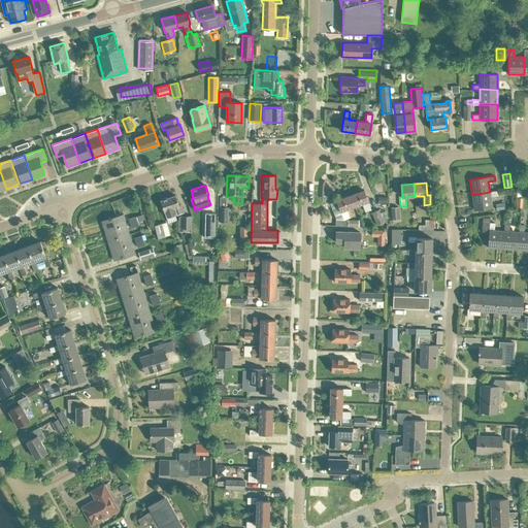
[(350,195),(355,206),(362,203),(365,211),(370,209),(364,190),(350,195)]
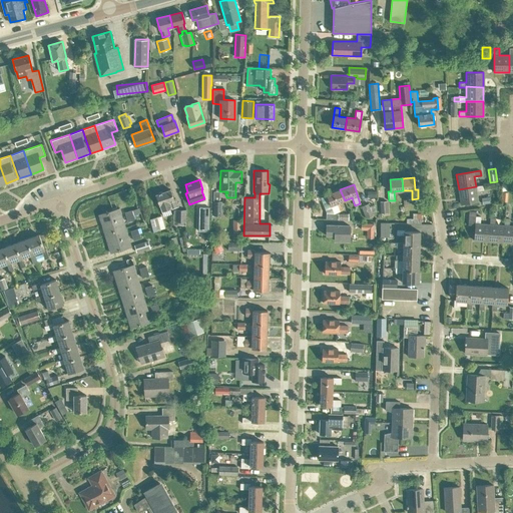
[(483,185),(476,186),(459,189),(461,203),(478,201),(476,191),(483,189),(483,185)]
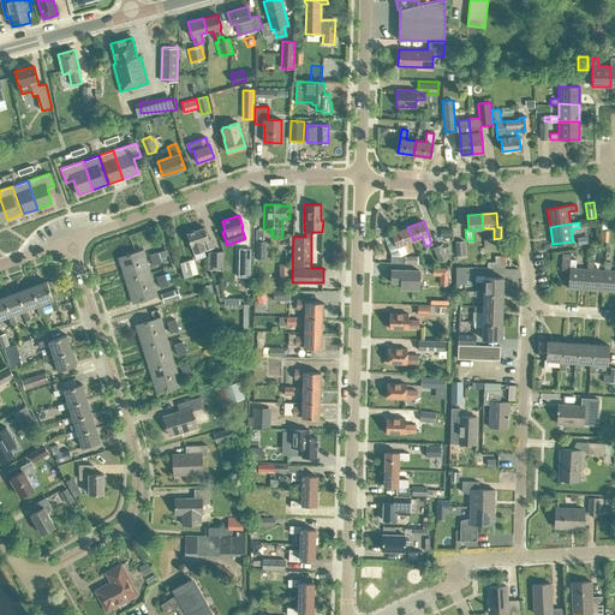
[(204,227),(187,233),(193,252),(196,260),(206,256),(203,250),(206,249),(206,250),(214,248),(212,239),(209,240),(204,227)]
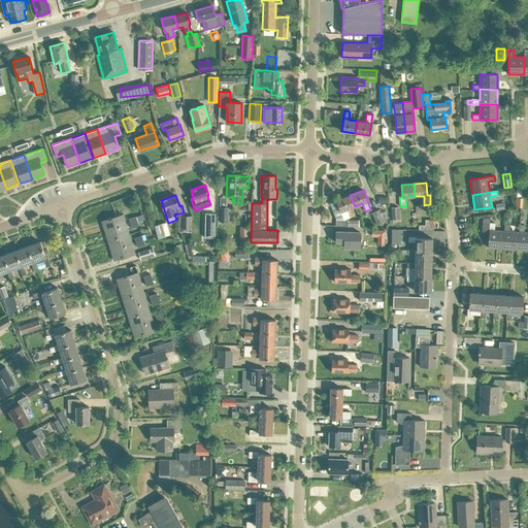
[(355,206),(350,195),(336,200),(343,220),(350,218),(347,209),(355,206)]
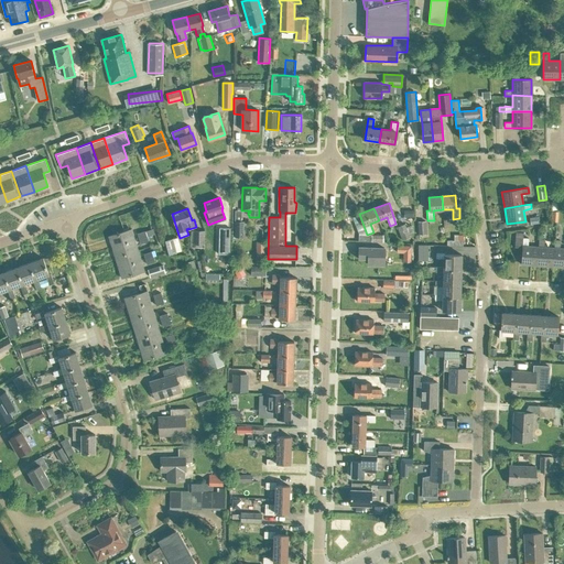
[(241,210),(235,210),(235,221),(234,221),(234,237),(243,237),(243,221),(241,221),(241,210)]
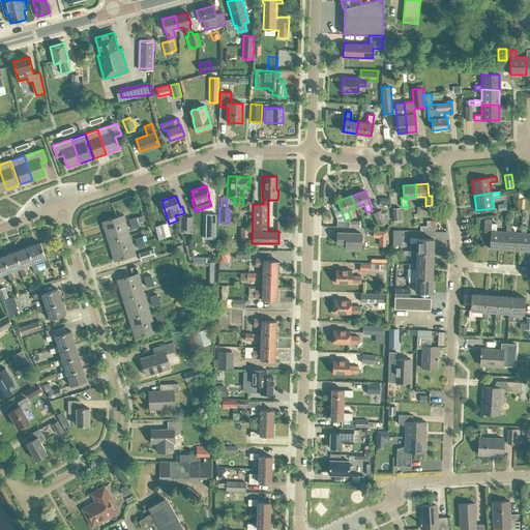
[(102,227),(122,222),(118,209),(99,215),(102,227)]
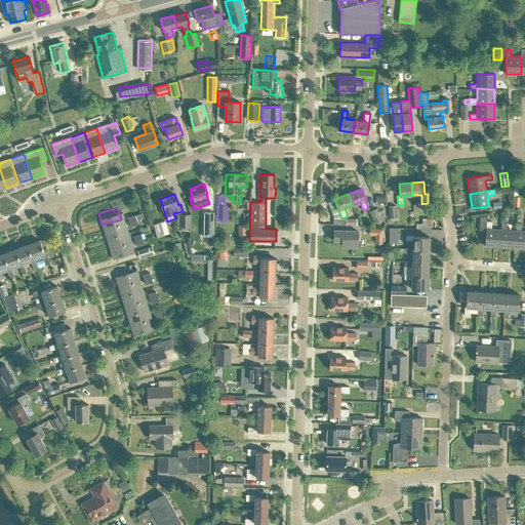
[(370,211),(374,224),(381,220),(381,218),(386,217),(382,209),(378,211),(377,208),(370,211)]
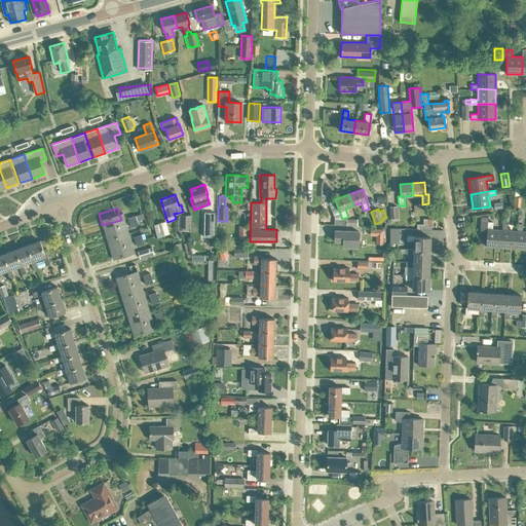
[(203,210),(203,220),(207,220),(207,226),(213,226),(213,221),(214,221),(215,211),(203,210)]
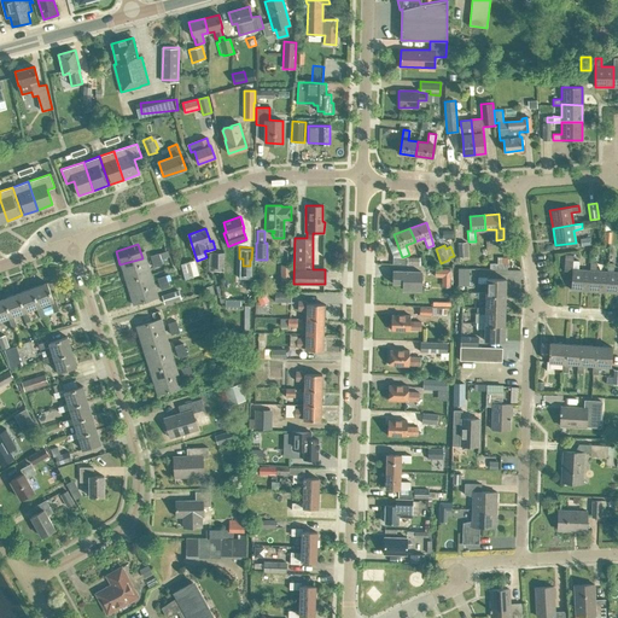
[(223,268),(223,252),(213,252),(210,252),(209,270),(223,272),(223,268)]
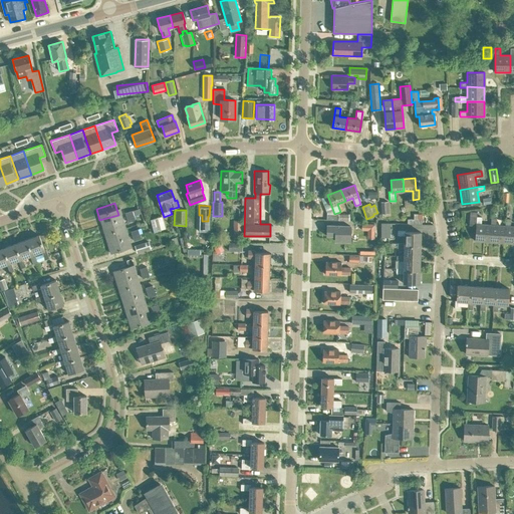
[(118,215),(99,220),(103,231),(121,226),(118,215)]
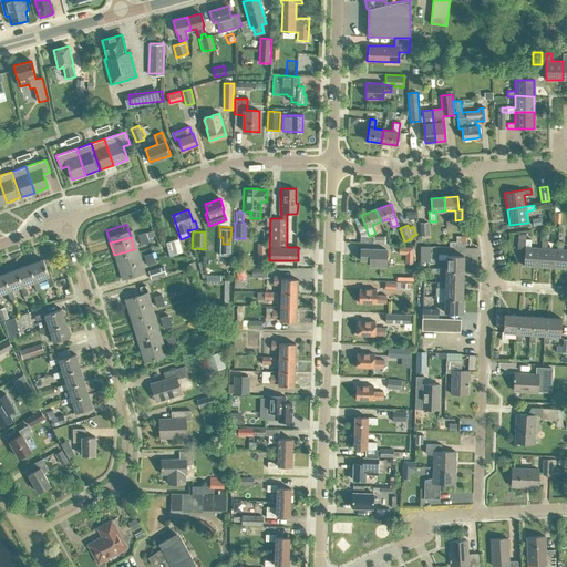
[(177,254),(173,239),(165,241),(169,256),(177,254)]
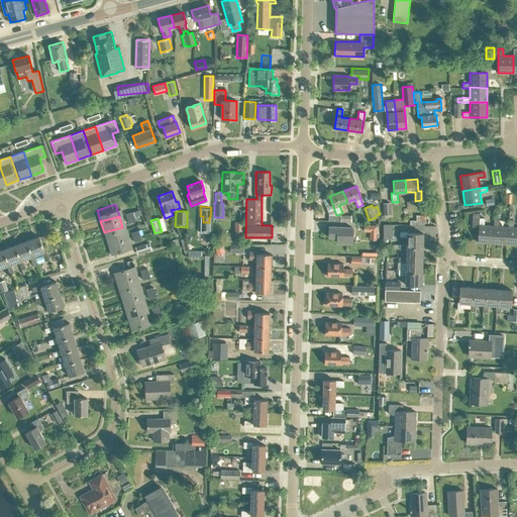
[(494,226),(484,225),(484,218),(480,218),(479,227),(478,242),(493,243),(494,226)]
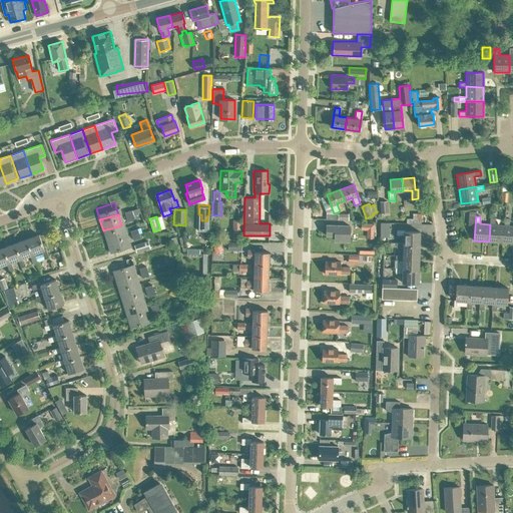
[(490,224),(489,241),(503,242),(504,225),(494,224),(495,217),(490,217),(490,224)]
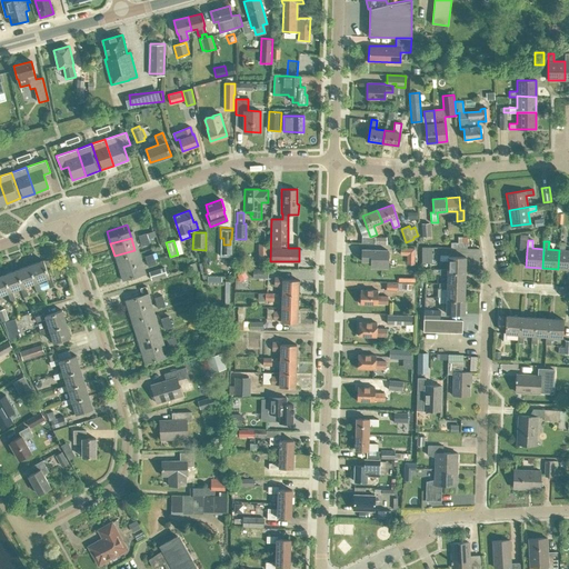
[(568,269),(568,250),(565,250),(565,242),(559,242),(559,250),(558,269),(568,269)]
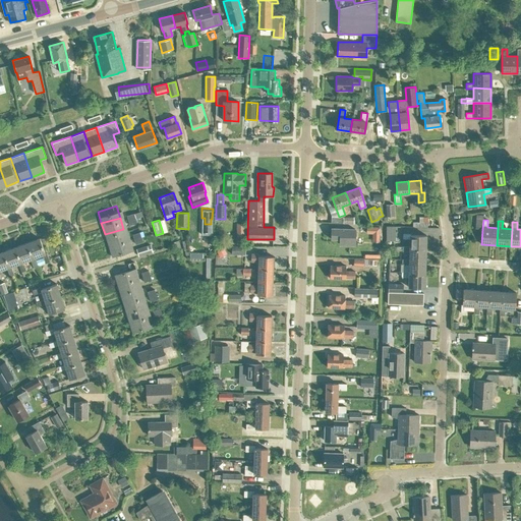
[(383,240),(383,225),(369,225),(369,232),(375,232),(374,240),(383,240)]
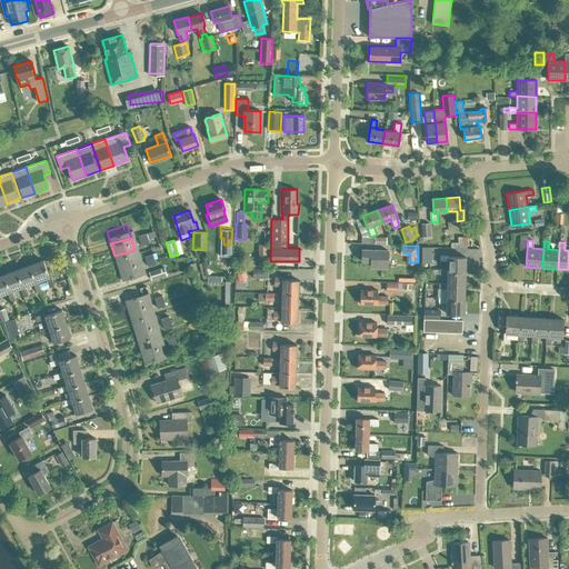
[(361,249),(361,260),(371,261),(371,267),(387,267),(388,250),(380,250),(380,249),(361,249)]
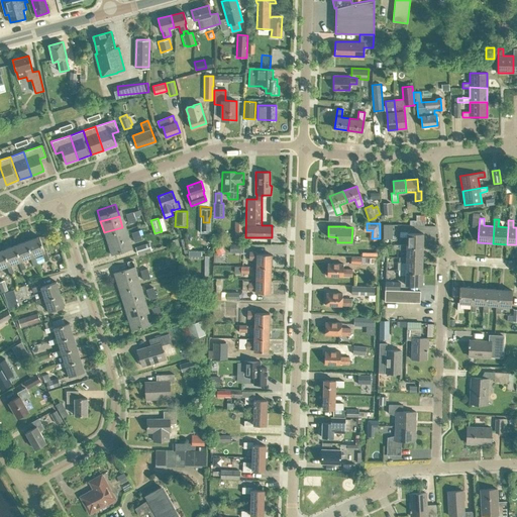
[(122,227),(104,232),(107,243),(125,238),(122,227)]
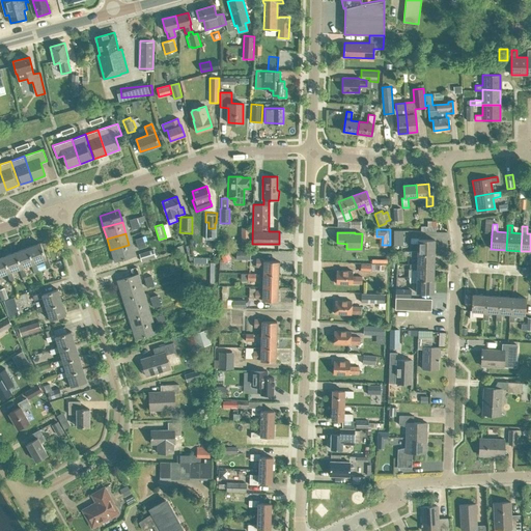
[(145,234),(137,236),(141,247),(148,244),(145,234)]
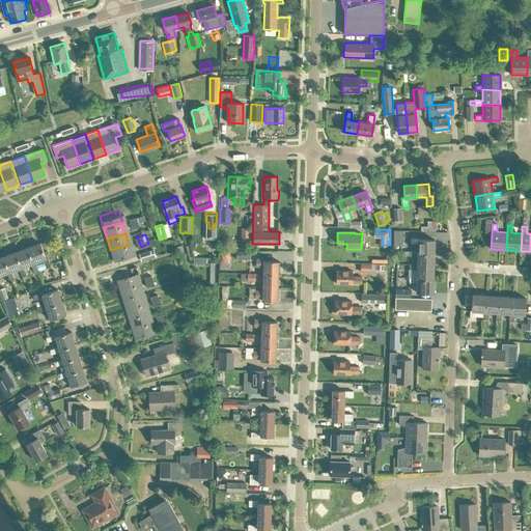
[(417,252),(434,253),(435,240),(418,240),(418,238),(411,238),(410,243),(418,244),(417,251),(417,252)]
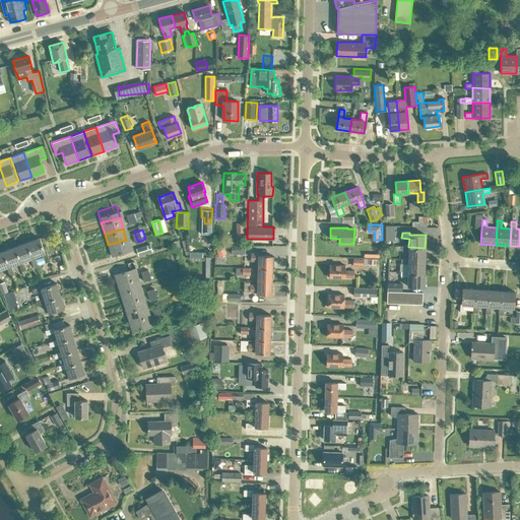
[(34,258),(35,257),(42,254),(45,263),(50,261),(47,252),(45,253),(40,238),(27,242),(34,258)]
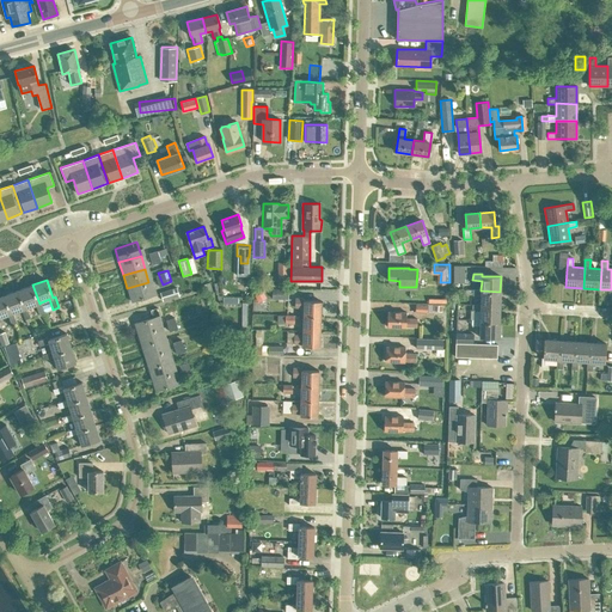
[(127,288),(130,303),(153,295),(148,282),(127,288)]
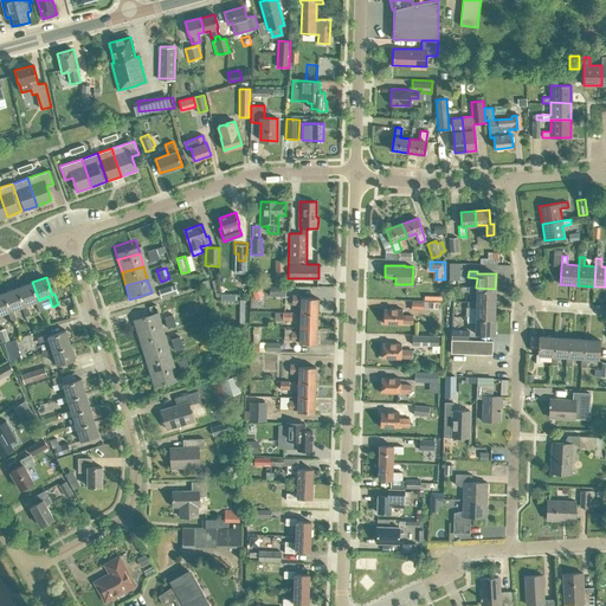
[(39,301),(32,282),(18,288),(25,305),(27,304),(36,302),(39,311),(44,309),(40,300),(39,301)]
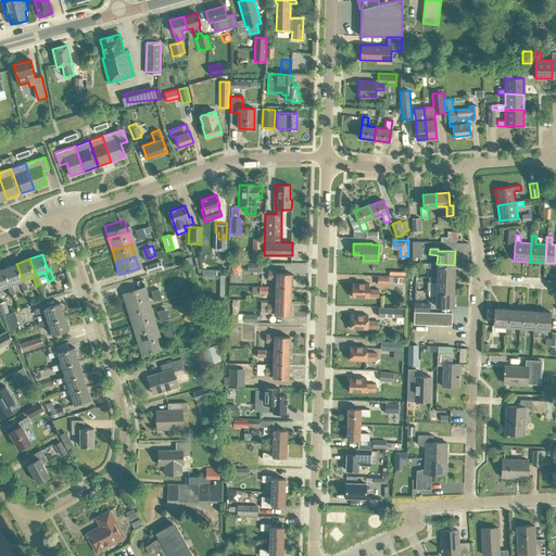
[(163,260),(149,263),(150,269),(164,266),(163,260)]
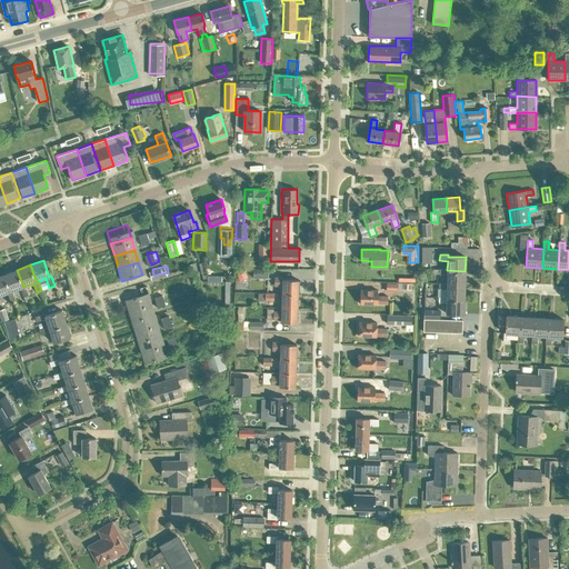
[(253,278),(268,278),(268,268),(253,268),(253,278)]
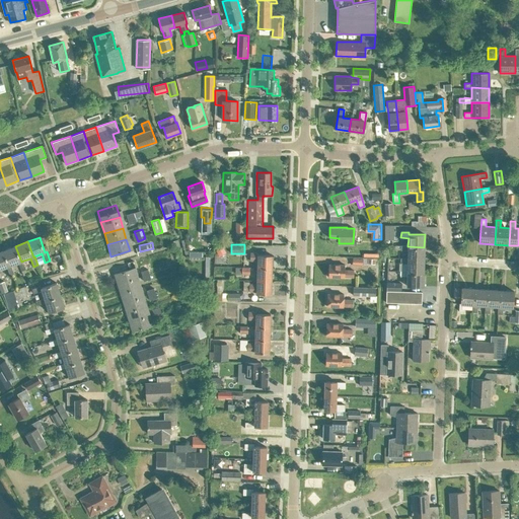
[(400,245),(394,245),(394,249),(400,249),(400,250),(408,250),(408,258),(408,260),(424,261),(424,247),(408,246),(408,245),(400,245)]
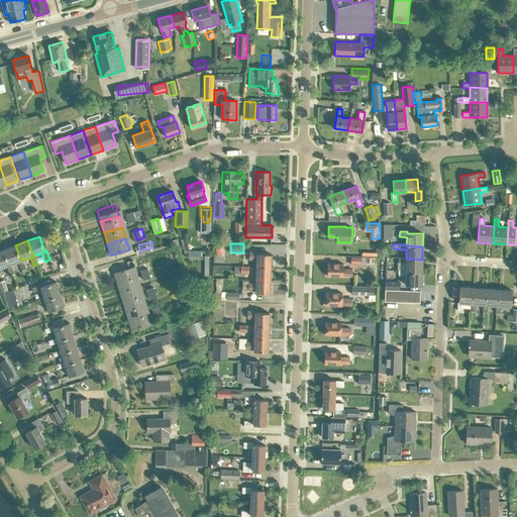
[(21,261),(15,245),(3,249),(9,265),(11,264),(18,262),(21,270),(26,268),(23,260),(21,261)]
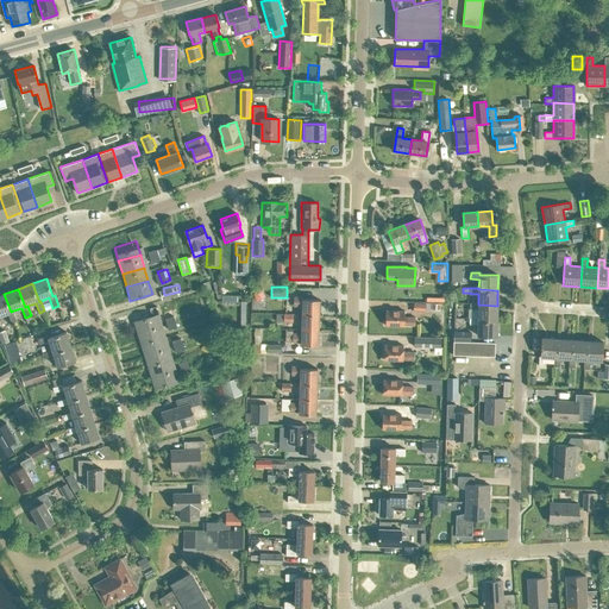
[(11,312),(4,294),(0,295),(0,315),(7,313),(12,322),(17,321),(13,311),(11,312)]
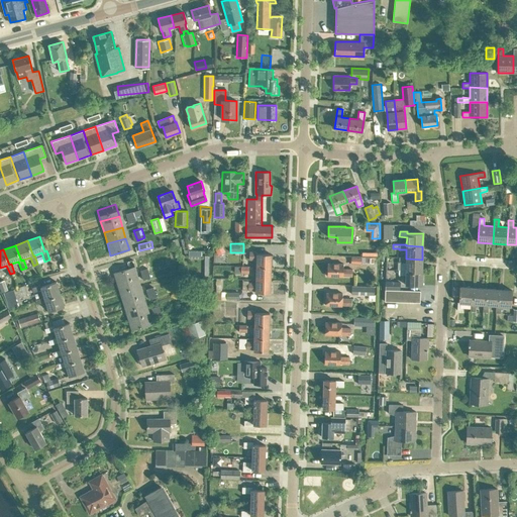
[(256,267),(271,267),(271,254),(256,253),(256,251),(249,251),(248,260),(256,260),(256,267)]
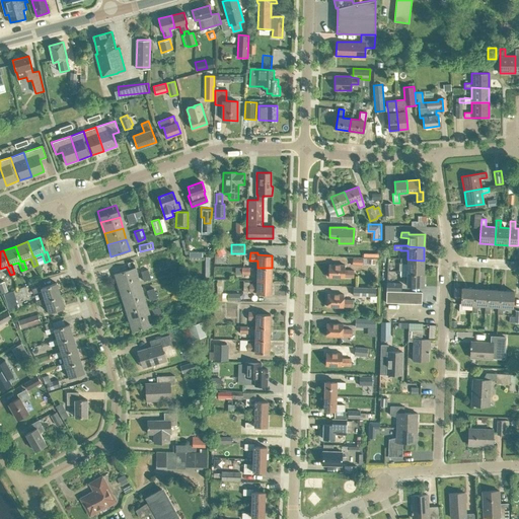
[(144,264),(152,263),(151,255),(143,255),(144,264)]
